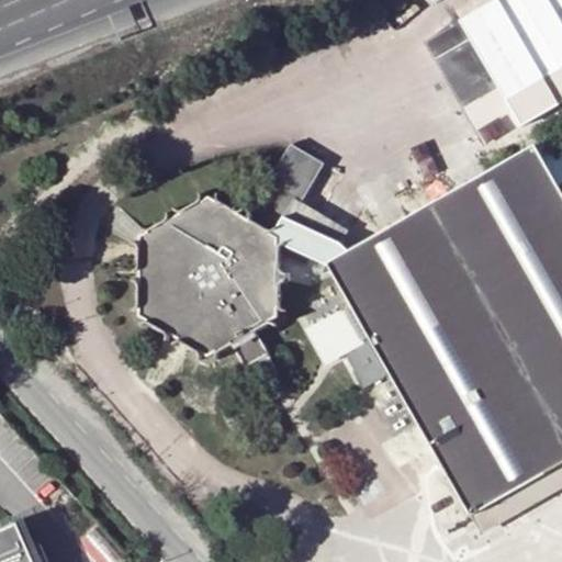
[(561,0),(555,0),(481,35),(517,112),(561,90),(561,0)]
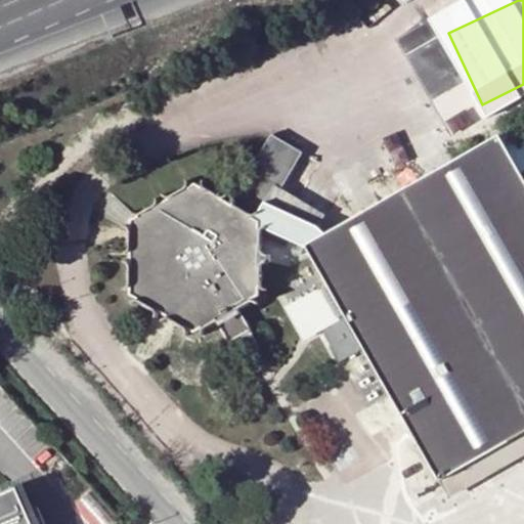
[(523,178),(523,140),(520,134),(501,144),(522,180),(523,178)]
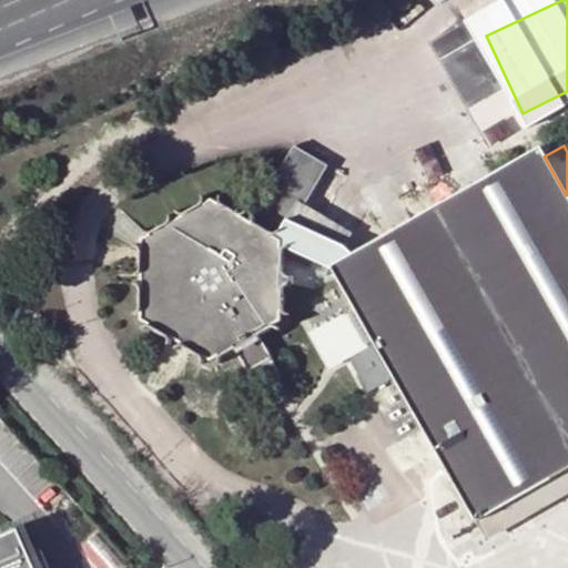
[(295,146),(250,223),(281,242),(281,245),(331,267),(351,256),(345,247),(324,234),(302,224),(290,217),(322,162),(295,146)]
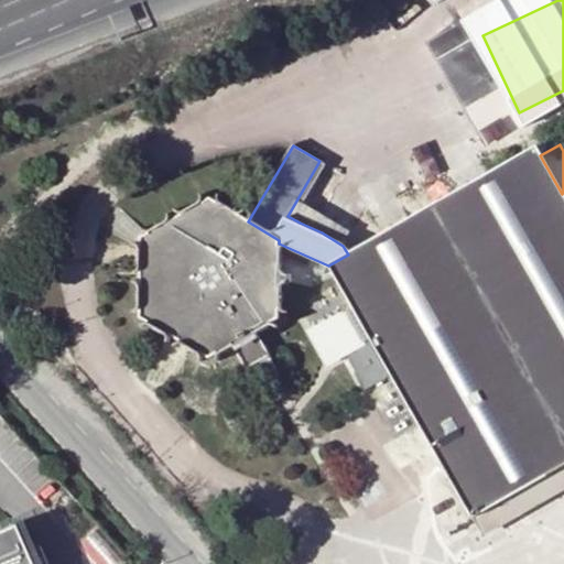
[(431,208),(563,438),(563,197),(562,194),(540,155),(535,149),(431,208)]
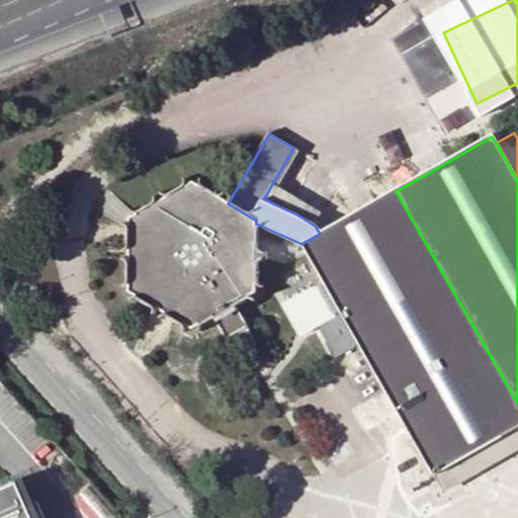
[(295,213),(315,226),(325,209),(277,187),(298,151),(293,148),(264,198),(275,204),(295,213)]
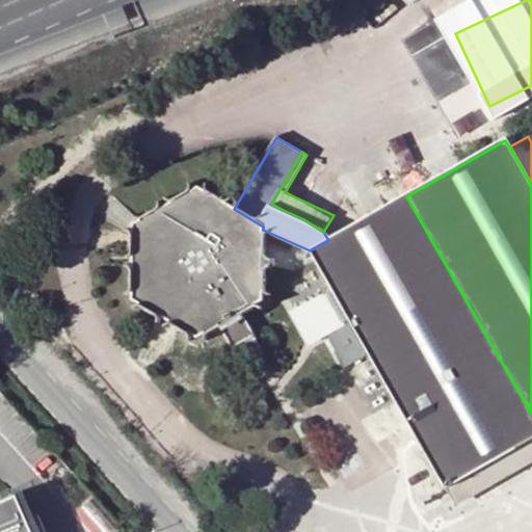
[(197,337),(219,323),(239,312),(262,299),(263,230),(263,227),(234,209),(197,188),(133,224),(134,299),(197,337)]
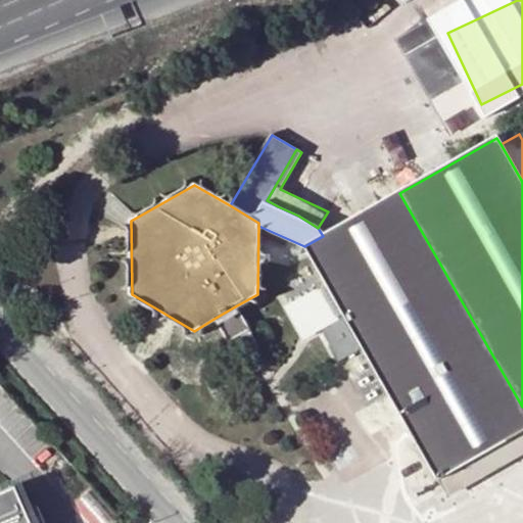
[(304,246),(328,287),(291,310),(305,333),(322,324),(342,359),(363,348),(438,481),(522,432),(522,407),(399,193),(323,236),(304,246)]
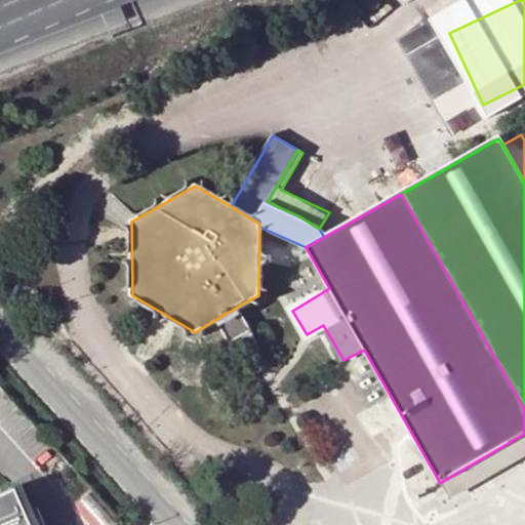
[(236,308),(216,319),(237,355),(256,345),(236,308)]
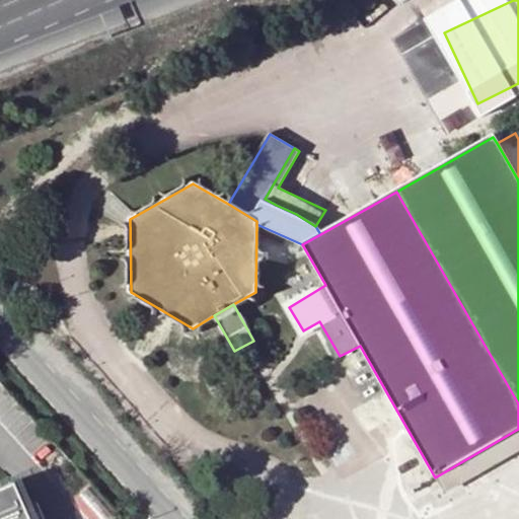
[(445,495),(518,451),(518,429),(435,477),(445,495)]
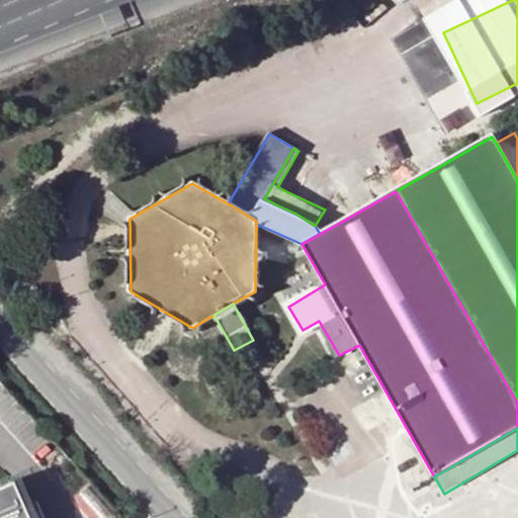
[(0,517),(27,517),(11,481),(0,486),(0,517)]
